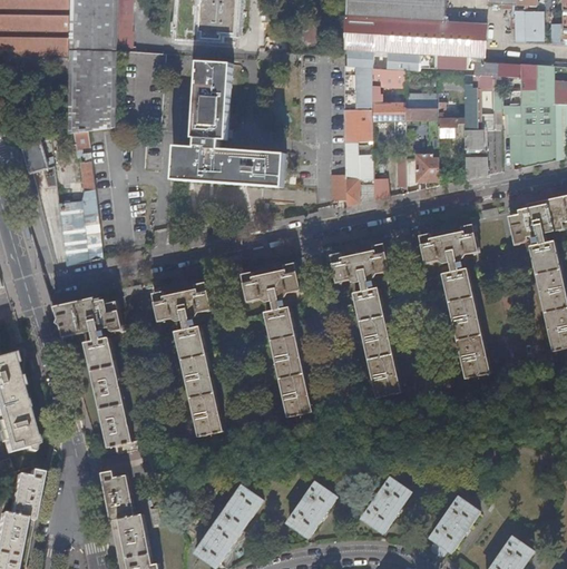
[(0,68),(2,68),(2,56),(37,57),(68,57),(68,32),(68,0),(0,0),(0,68)]
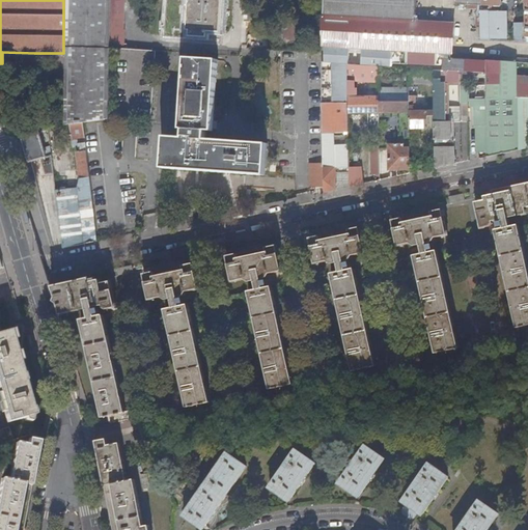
[(63,0),(63,30),(63,53),(62,66),(61,123),(67,123),(81,121),(106,119),(108,0),(63,0)]
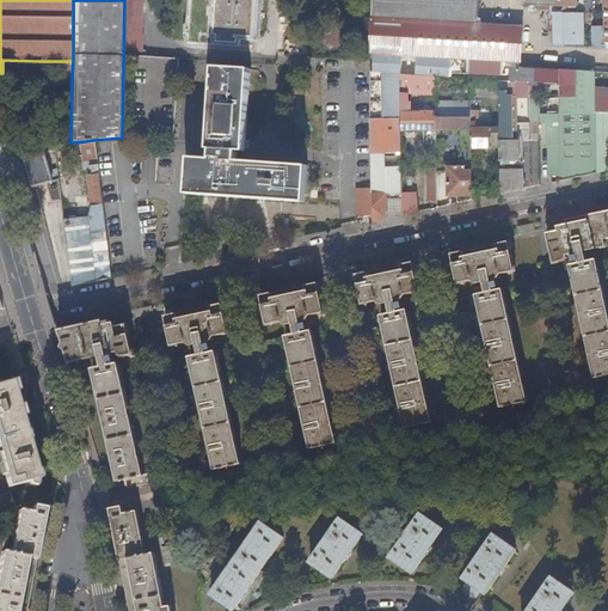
[(214,34),(216,0),(191,0),(190,41),(198,41),(198,43),(217,44),(217,41),(217,34),(214,34)]
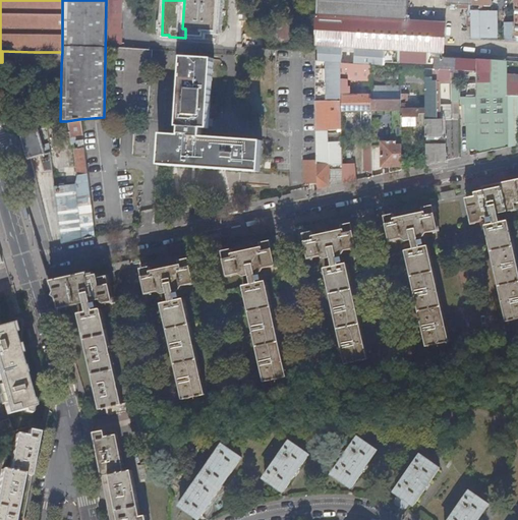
[(184,0),(182,29),(185,29),(185,35),(195,36),(195,38),(202,38),(203,30),(214,31),(216,0),(184,0)]
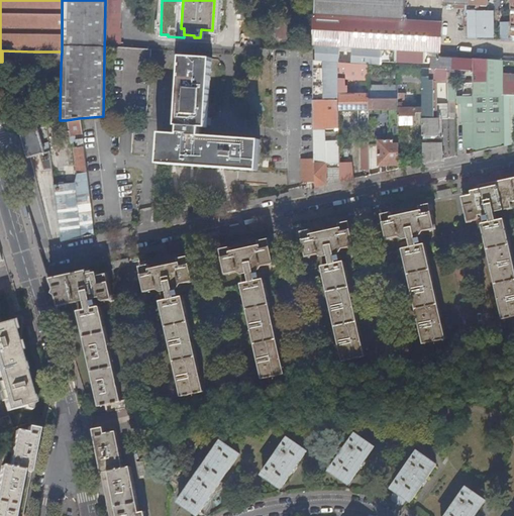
[(314,0),(313,14),(311,14),(311,29),(337,30),(438,35),(439,22),(402,19),(403,0),(314,0)]
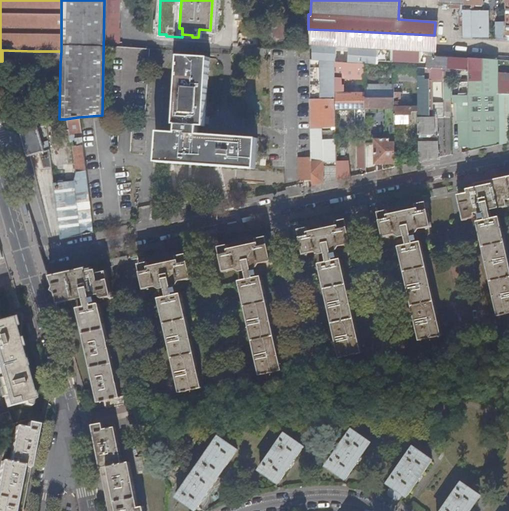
[(493,38),(508,39),(508,0),(504,0),(504,4),(501,4),(501,0),(488,0),(489,6),(504,7),(505,21),(493,21),(493,38)]
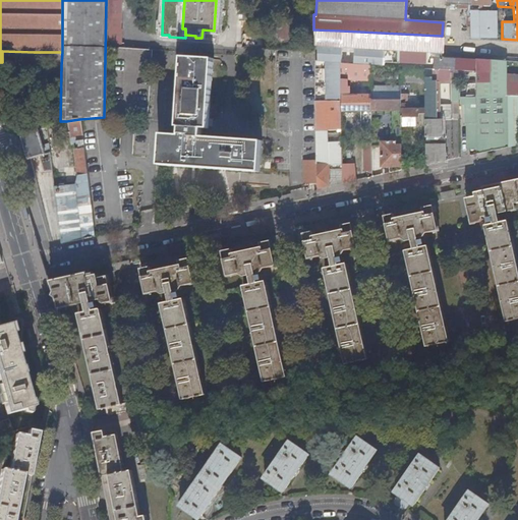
[(108,2),(107,37),(119,38),(119,30),(119,3),(108,2)]
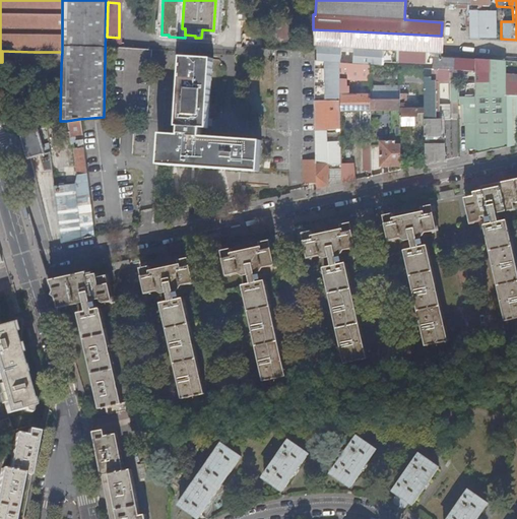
[(475,9),(467,9),(467,38),(477,38),(476,36),(494,36),(493,10),(475,9)]
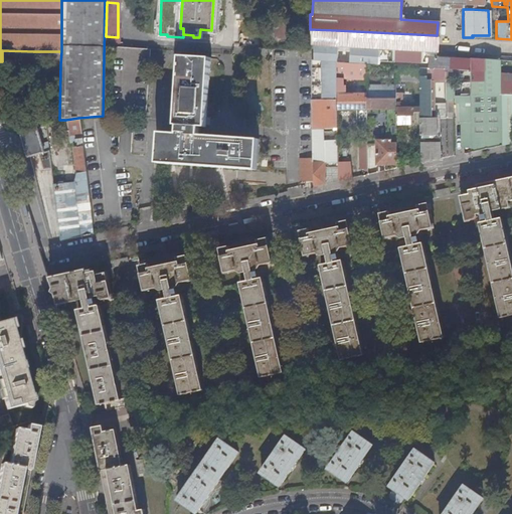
[(211,38),(211,30),(200,29),(199,37),(211,38)]
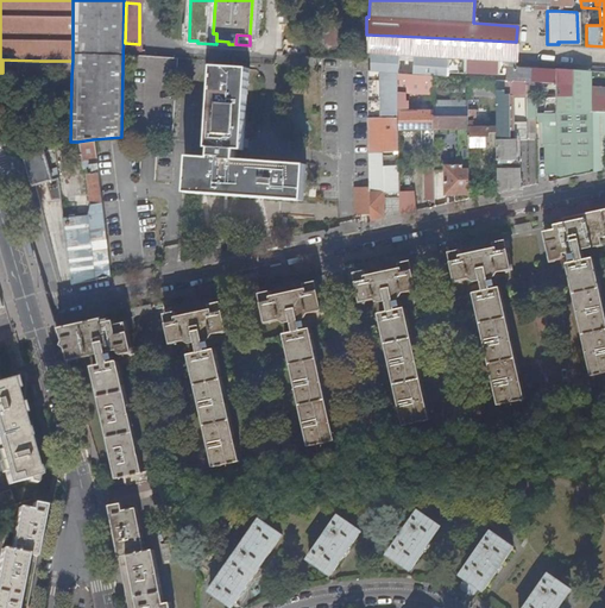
[(397,36),(366,35),(366,52),(443,57),(505,61),(511,61),(515,62),(516,42),(397,36)]
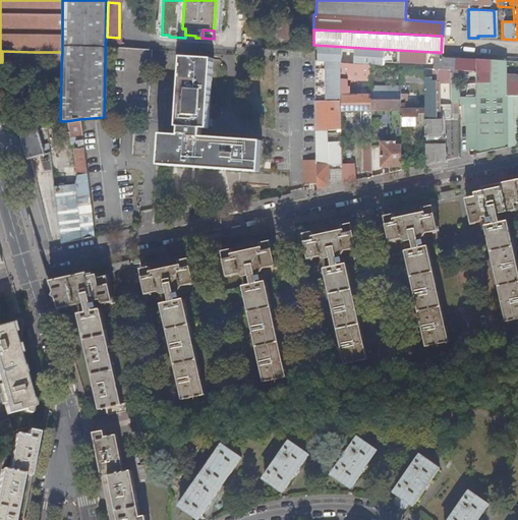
[(313,45),(313,56),(348,58),(380,60),(380,49),(313,45)]
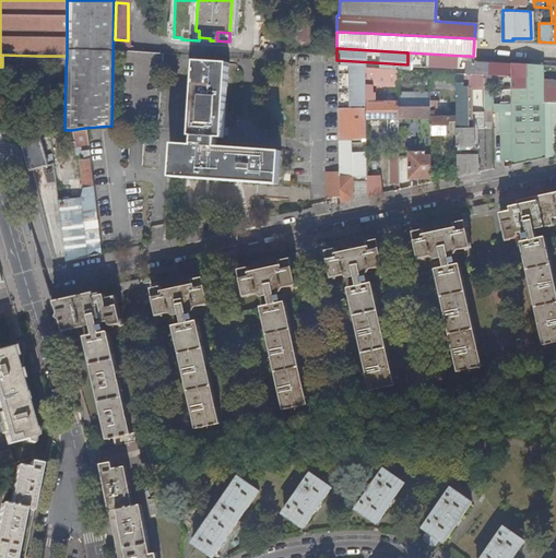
[(407,52),(407,64),(452,68),(463,68),(464,56),(407,52)]
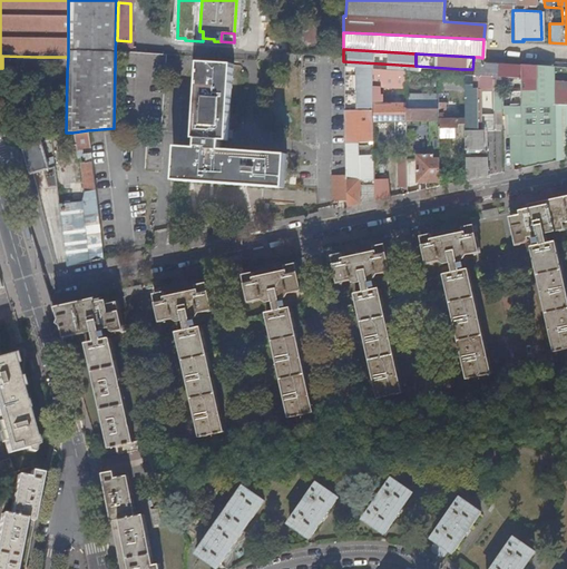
[(37,71),(37,57),(2,56),(2,68),(2,70),(37,71)]
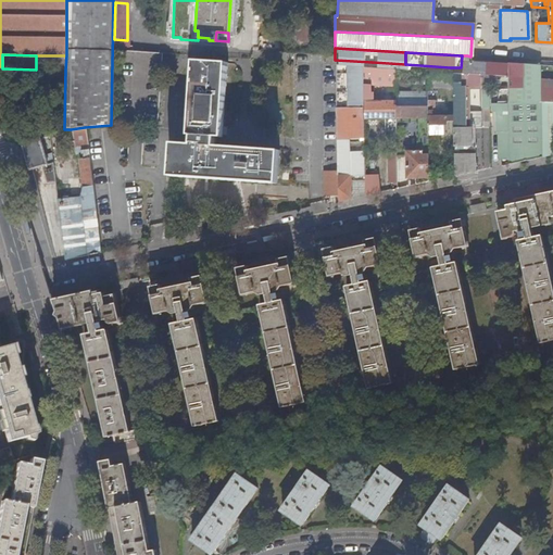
[(65,70),(66,55),(36,55),(36,70),(65,70)]
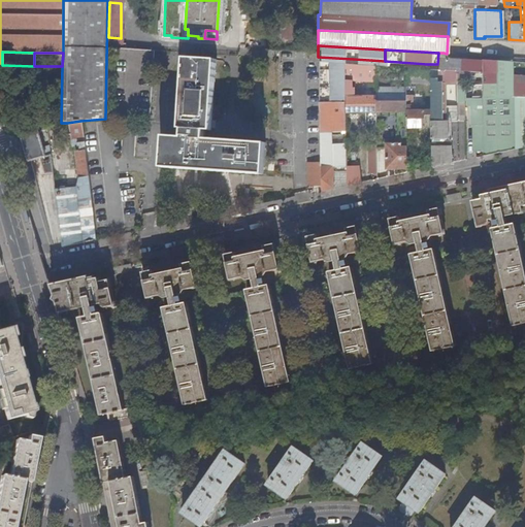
[(175,120),(206,122),(210,59),(181,57),(175,120)]
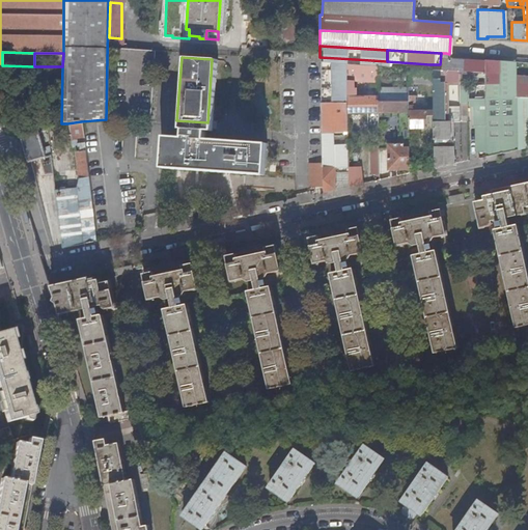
[(465,71),(464,58),(449,57),(446,57),(445,70),(456,71),(465,71)]
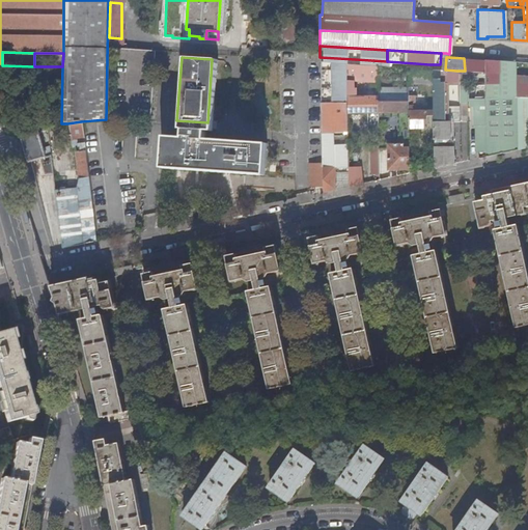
[(499,85),(498,60),(464,58),(465,71),(471,72),(483,73),(483,85),(499,85)]
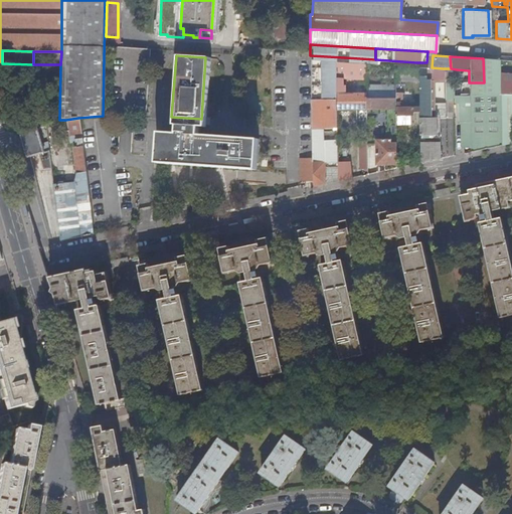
[(498,59),(483,58),(484,82),(469,82),(469,86),(460,86),(460,95),(468,94),(499,94),(498,72),(498,59)]
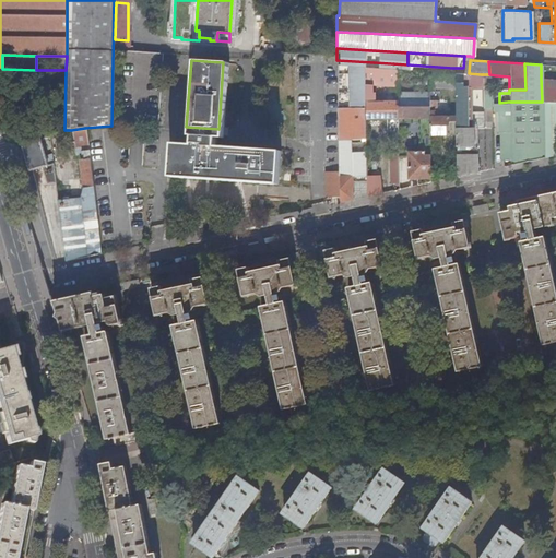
[(351,176),(365,175),(364,118),(364,101),(364,91),(364,67),(340,66),(340,108),(336,108),(338,130),(339,171),(339,196),(339,202),(351,199),(351,176)]
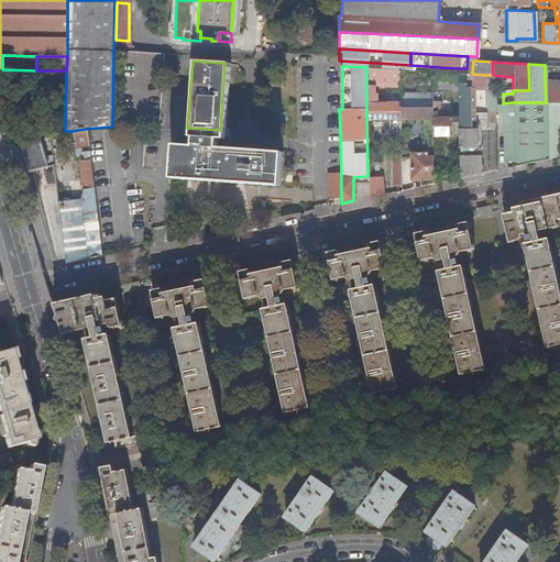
[(366,67),(366,91),(370,91),(372,91),(372,85),(398,87),(397,69),(366,67)]
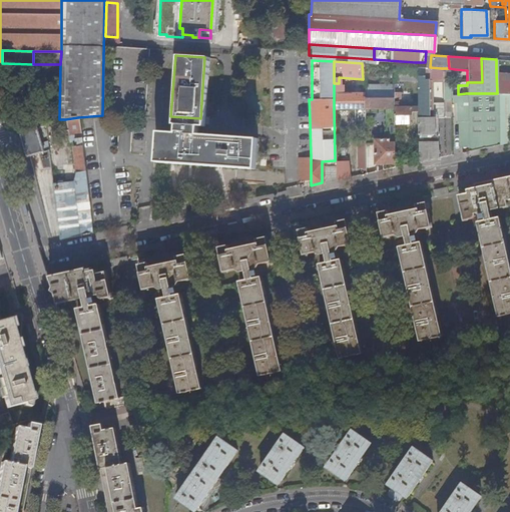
[(392,65),(392,71),(392,78),(417,80),(416,66),(392,65)]
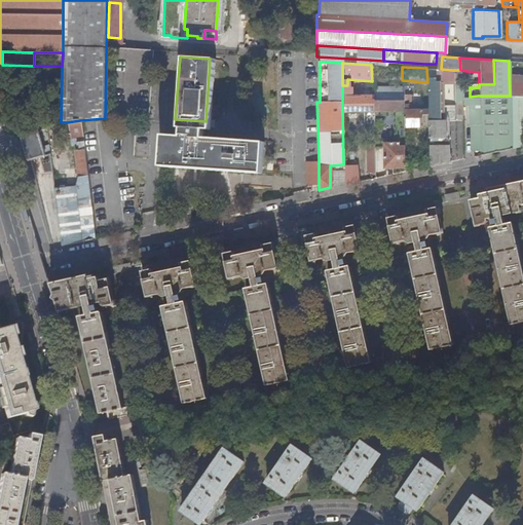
[(442,82),(452,81),(452,70),(441,69),(436,69),(426,68),(427,82),(427,109),(428,116),(428,120),(442,120),(442,105),(442,82)]
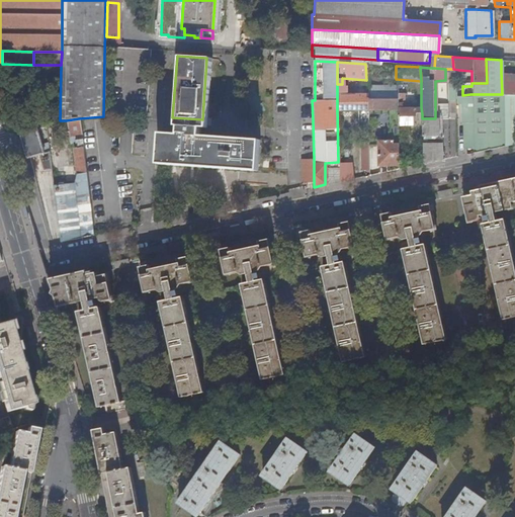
[(458,84),(471,83),(471,71),(459,70),(458,84)]
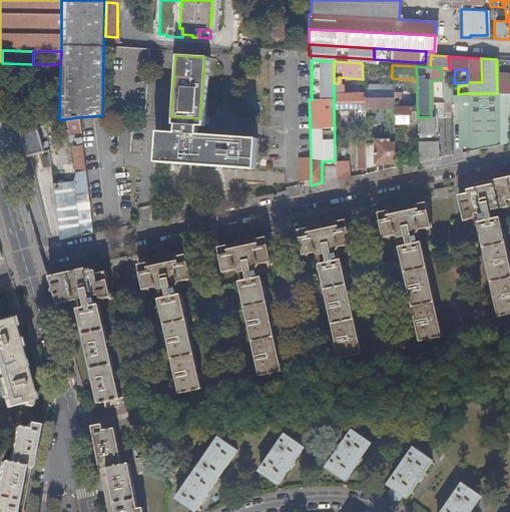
[(508,72),(496,72),(497,93),(498,144),(502,143),(509,141),(509,93),(508,93),(508,72)]
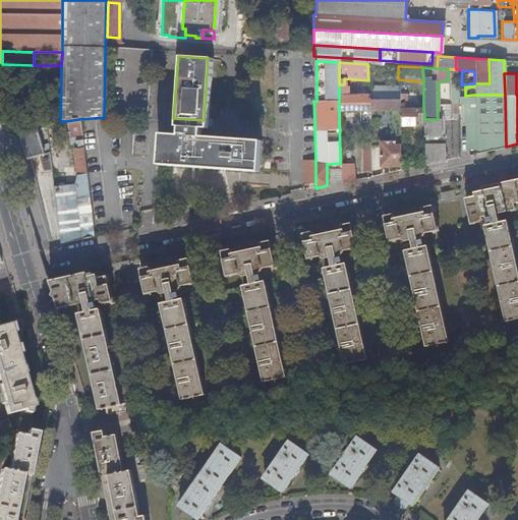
[(390,124),(399,124),(399,97),(398,85),(368,85),(368,94),(369,123),(377,123),(376,110),(390,110),(390,124)]
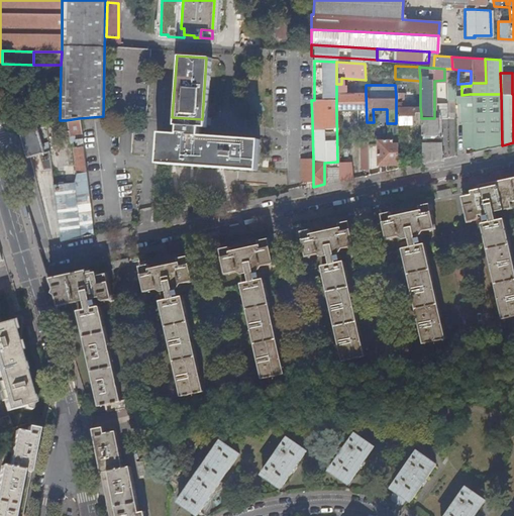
[(367,127),(367,122),(366,93),(339,93),(336,93),(336,109),(355,109),(356,127),(364,127),(367,127)]
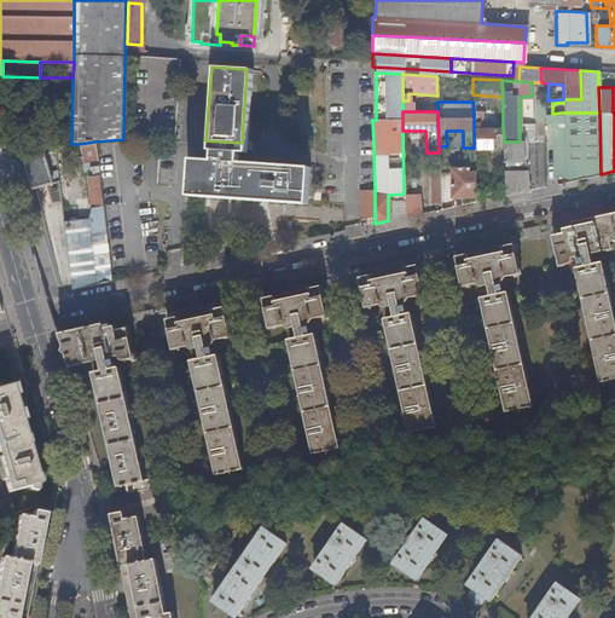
[(596,175),(601,174),(599,113),(562,113),(552,114),(552,125),(550,125),(551,177),(564,175),(564,183),(596,175)]
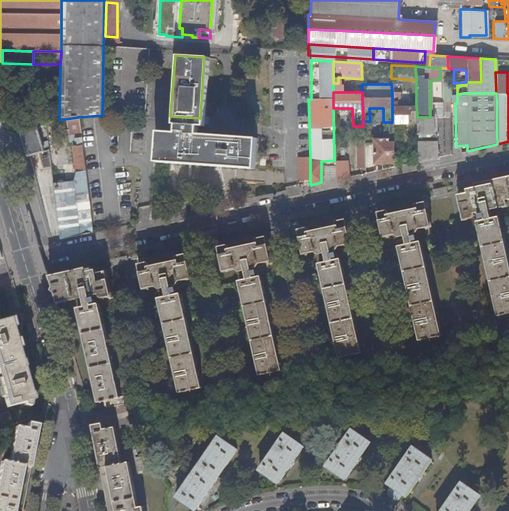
[(392,122),(392,123),(410,123),(410,113),(417,113),(416,106),(410,106),(410,102),(407,101),(407,106),(395,106),(395,95),(392,95),(392,122)]
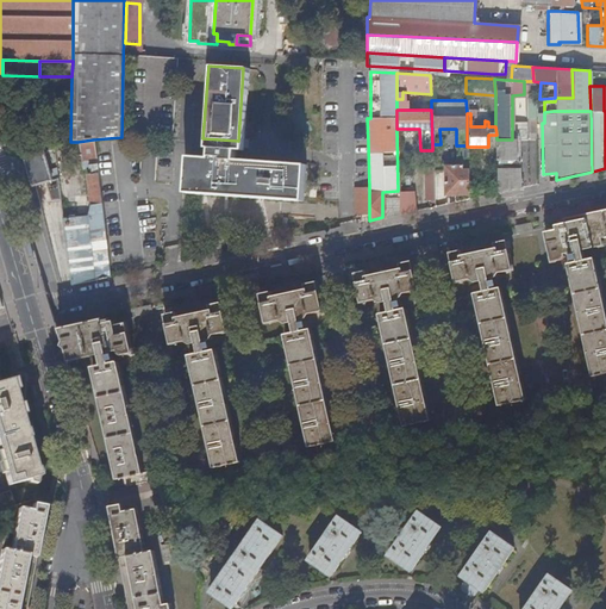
[(237,150),(238,141),(202,138),(202,147),(206,148),(205,157),(183,156),(182,192),(298,199),(301,163),(230,160),(231,149),(237,150)]
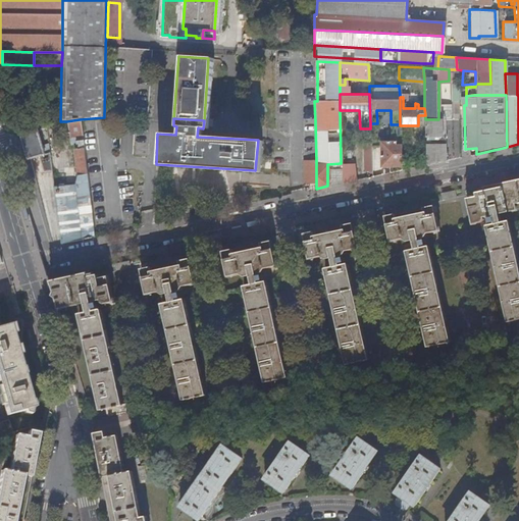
[(80,119),(66,121),(68,138),(73,137),(75,148),(73,148),(73,149),(71,149),(75,175),(86,174),(80,119)]
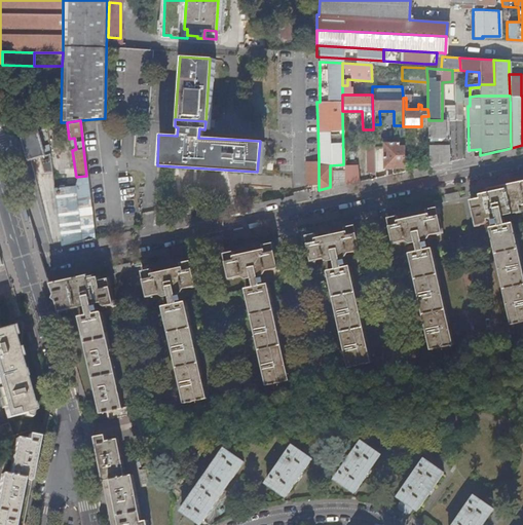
[(428,146),(448,145),(447,120),(442,120),(428,120),(428,146)]
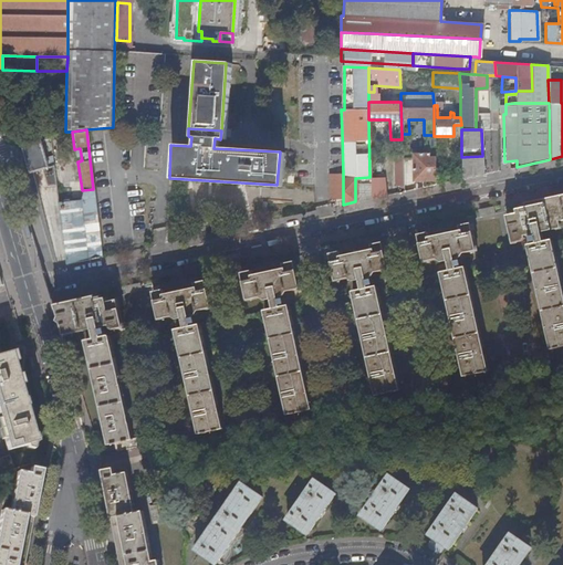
[(45,186),(54,185),(52,164),(45,166),(38,139),(19,144),(28,171),(40,168),(45,186)]
